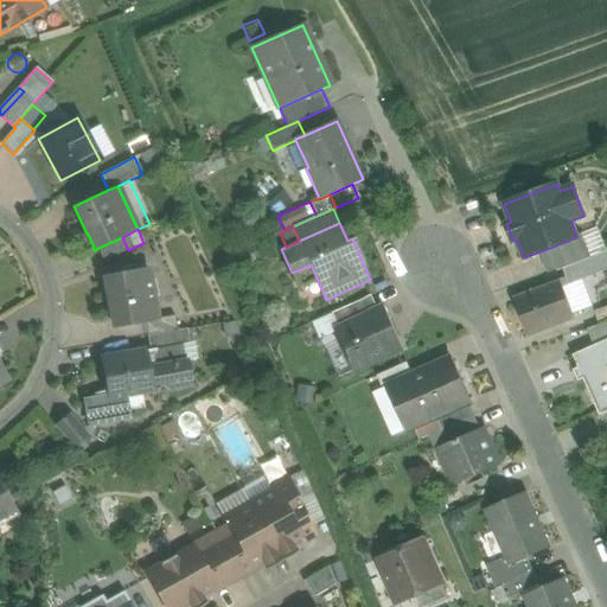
[(577,237),(541,251),(549,273),(563,268),(589,259),(580,235),(576,236),(577,237)]
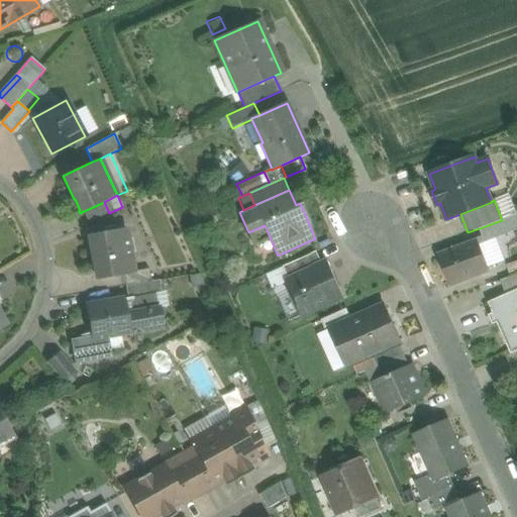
[(104,202),(84,211),(89,222),(109,213),(104,202)]
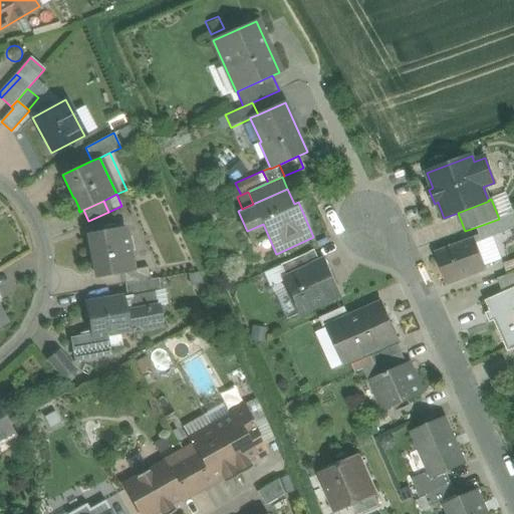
[(480,237),(482,241),(510,230),(513,228),(513,213),(499,219),(477,227),(480,237)]
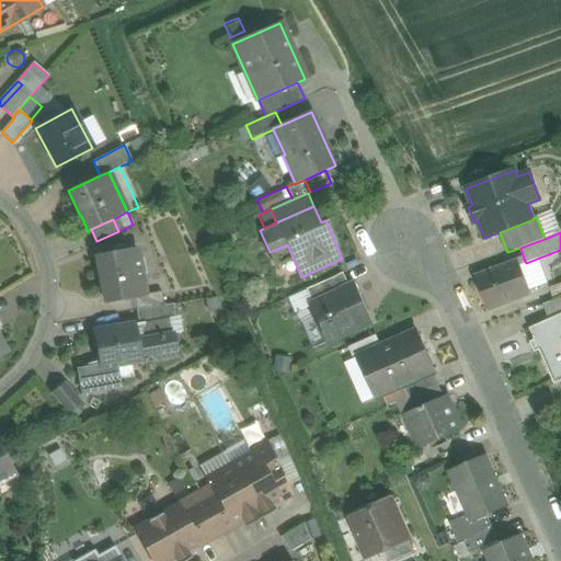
[(136,248),(96,255),(102,286),(109,285),(112,301),(134,298),(145,296),(145,295),(136,248)]
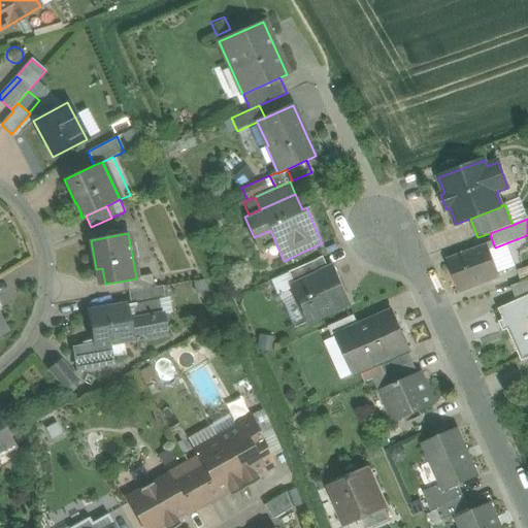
[(524,236),(495,248),(493,243),(488,245),(494,262),(517,253),(527,243),(524,236)]
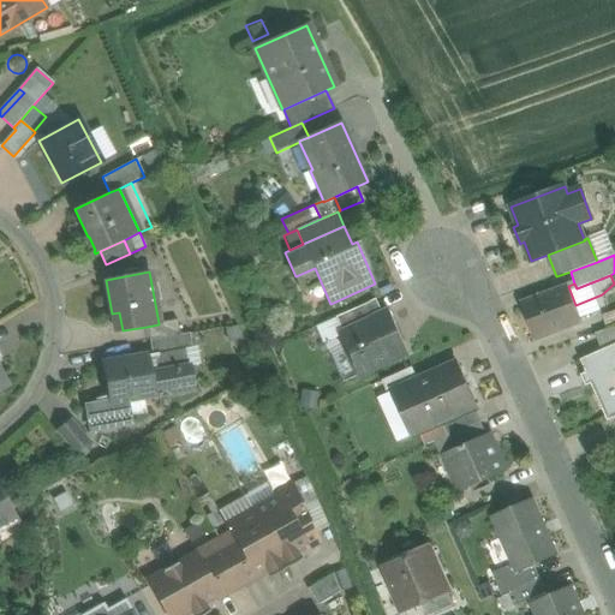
[(568,286),(520,304),(533,340),(581,322),(575,305),(568,286)]
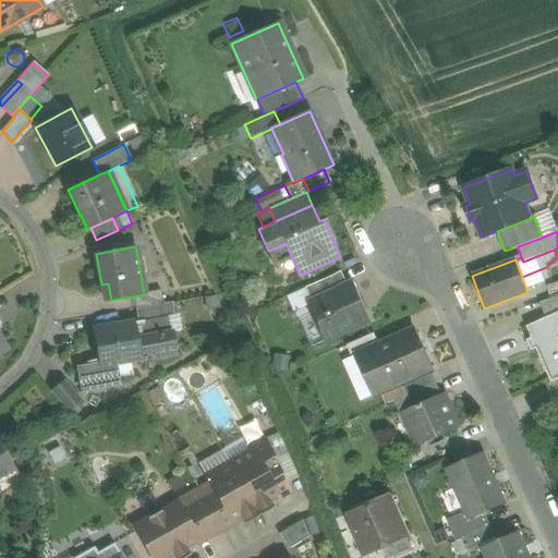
[(342,271),(304,288),(310,302),(348,284),(342,271)]
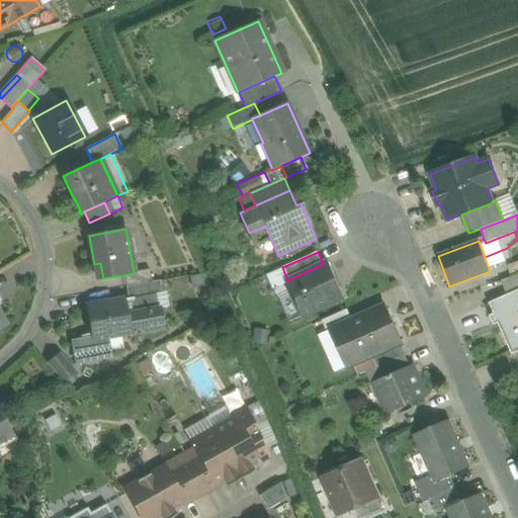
[(517,262),(508,265),(512,276),(517,274),(517,262)]
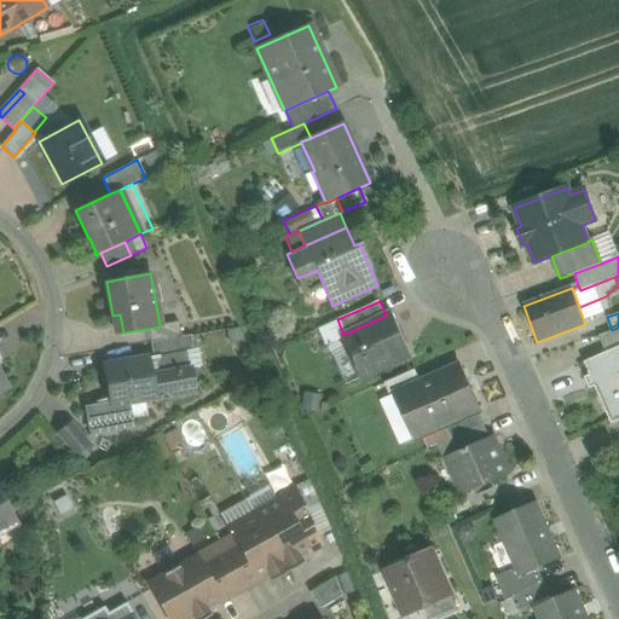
[(343,335),(342,336),(360,379),(409,357),(391,314),(386,316),(343,335)]
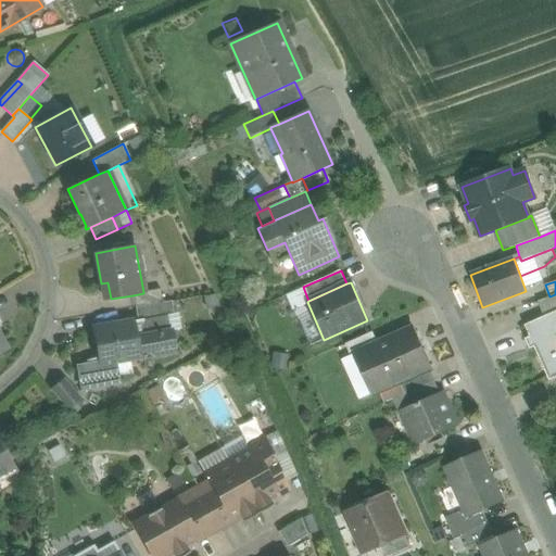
[(160,289),(143,292),(143,293),(133,295),(135,307),(162,303),(160,289)]
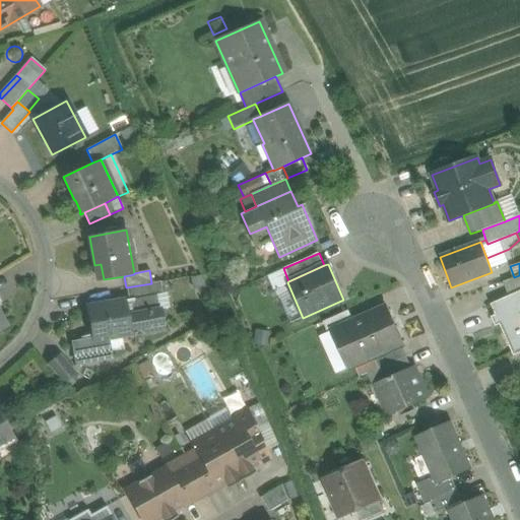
[(519,275),(503,282),(509,297),(519,291),(519,275)]
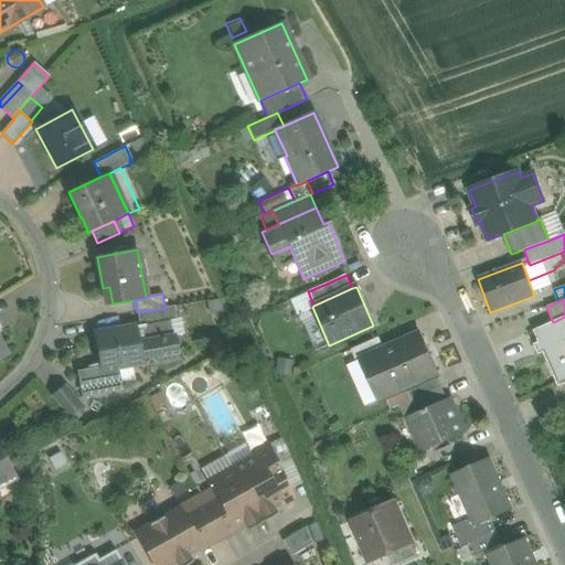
[(164,308),(137,312),(139,327),(144,326),(170,321),(177,320),(173,306),(164,308)]
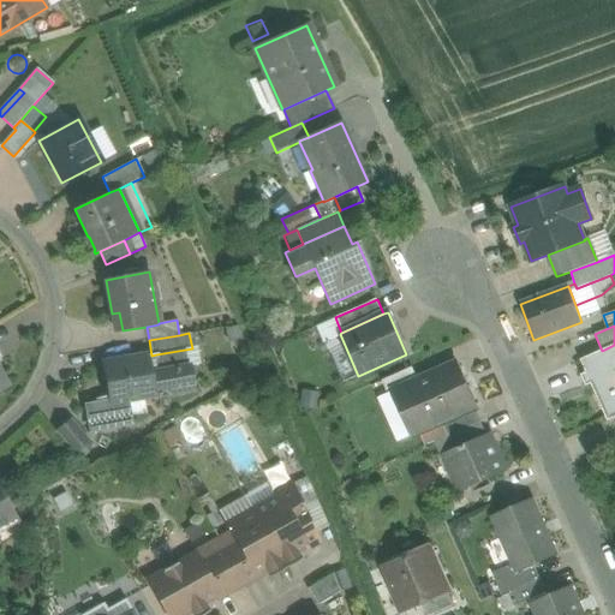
[(614,345),(602,351),(580,360),(608,421),(614,418),(614,417),(614,345)]
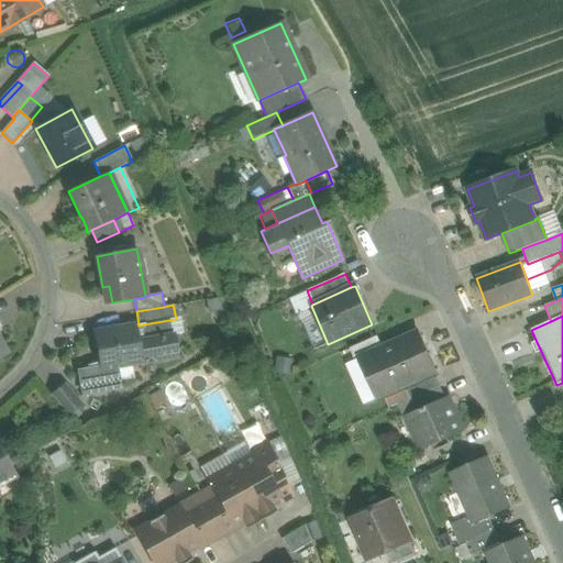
[(180,318),(176,319),(169,320),(173,337),(184,335),(180,318)]
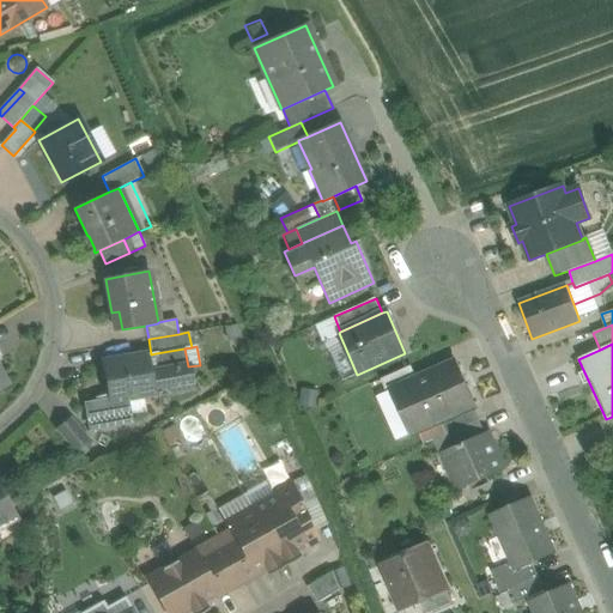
[(146,354),(102,363),(109,400),(85,405),(90,430),(131,423),(126,399),(157,394),(157,398),(192,390),(188,366),(184,349),(156,353),(156,354),(151,360),(153,371),(149,372),(146,354)]
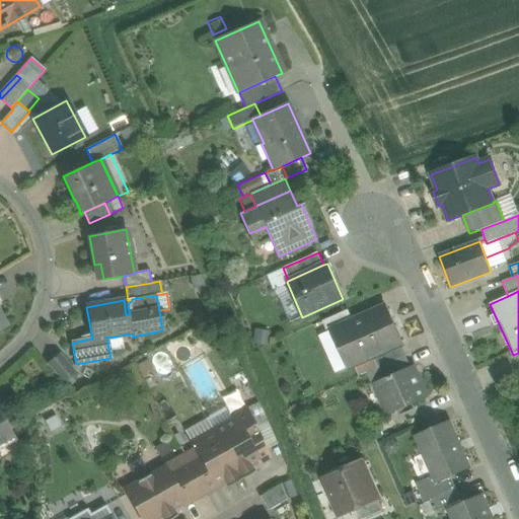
[(352,321),(330,330),(330,332),(336,330),(351,364),(346,366),(347,368),(351,366),(373,357),(400,345),(402,344),(386,306),(352,321)]
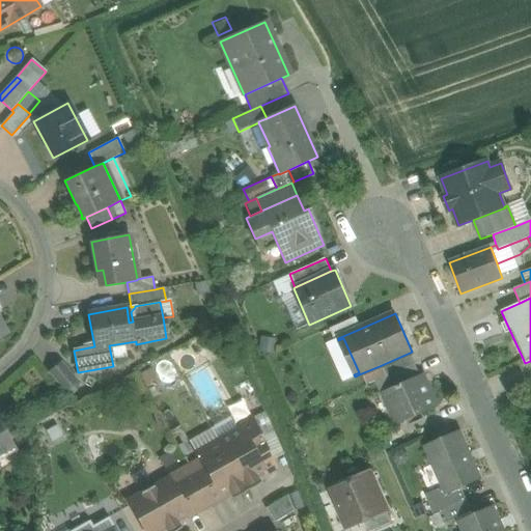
[(356,319),(333,329),(337,339),(338,338),(360,329),(356,319)]
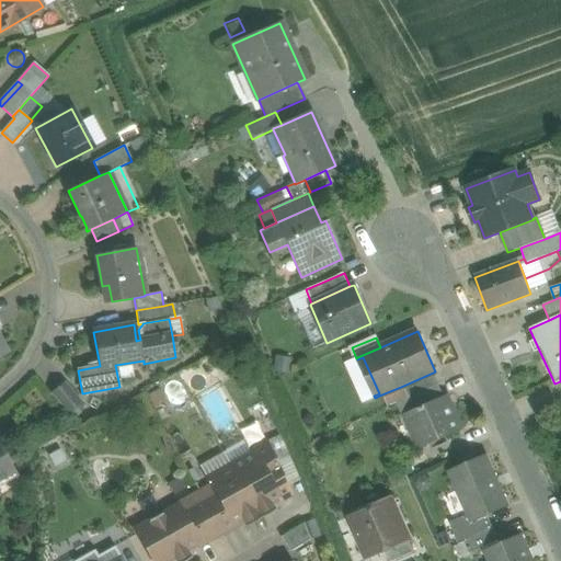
[(218,340),(204,347),(208,356),(222,348),(218,340)]
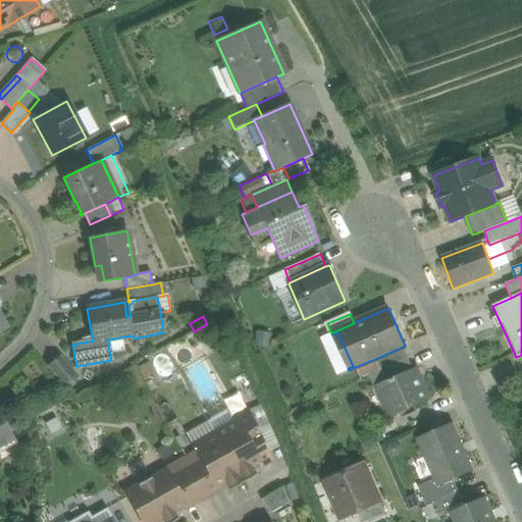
[(270,336),(258,328),(249,342),(262,350),(270,336)]
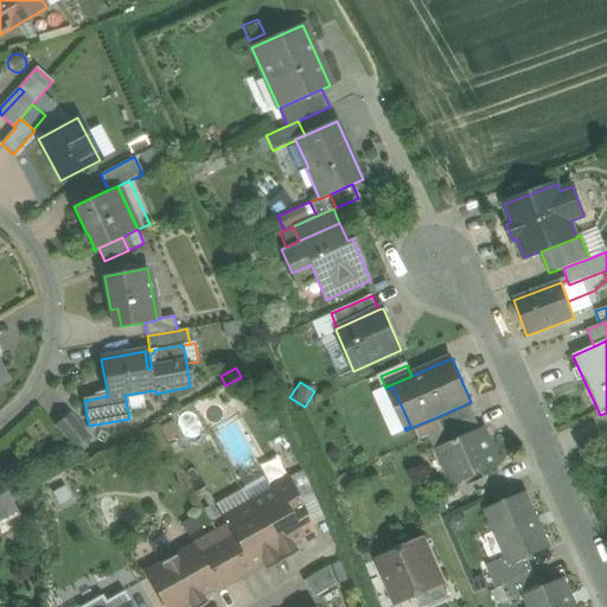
[(385,388),(371,394),(390,438),(406,430),(404,428),(410,426),(393,387),(387,389),(387,387),(385,388)]
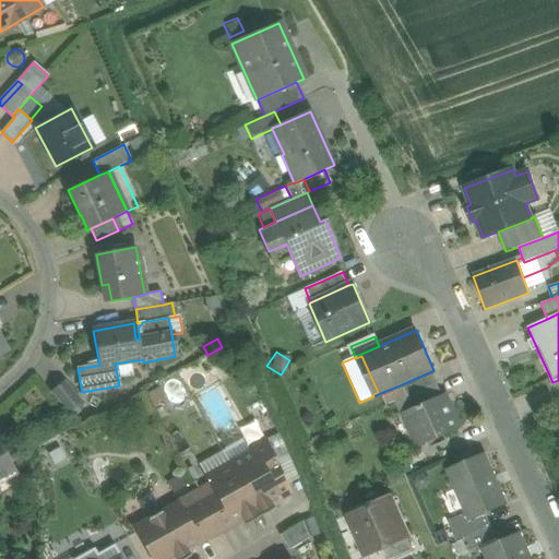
[(431,371),(402,384),(407,396),(437,383),(431,371)]
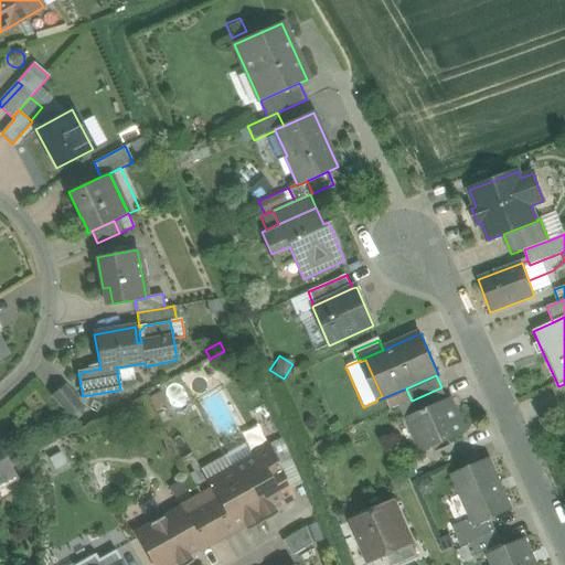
[(83,407),(64,385),(51,396),(70,418),(83,407)]
